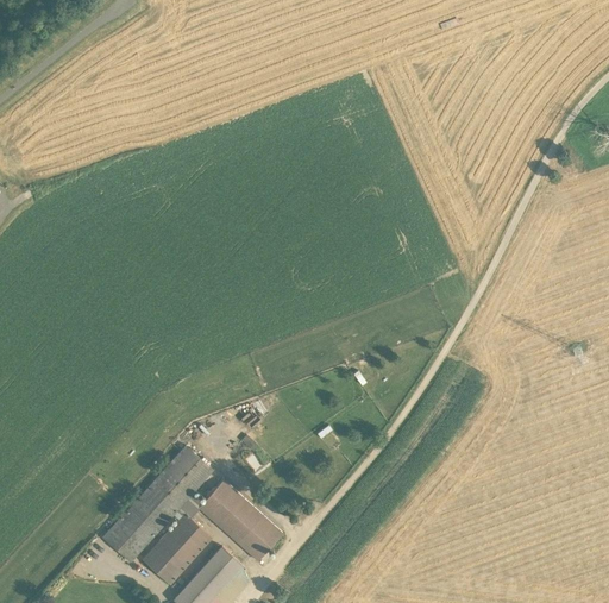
[(320,438),(332,431),(328,426),(318,433),(320,438)]
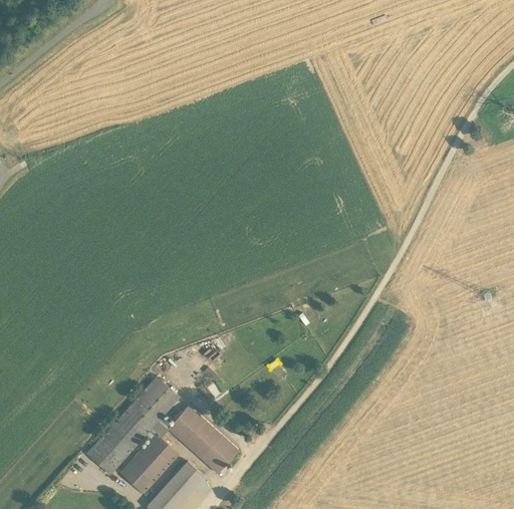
[(271,371),(279,380),(288,372),(279,363),(271,371)]
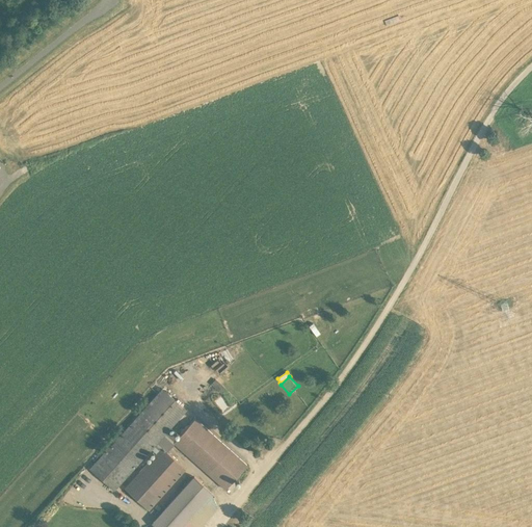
[(220,393),(224,389),(216,380),(212,386),(220,393)]
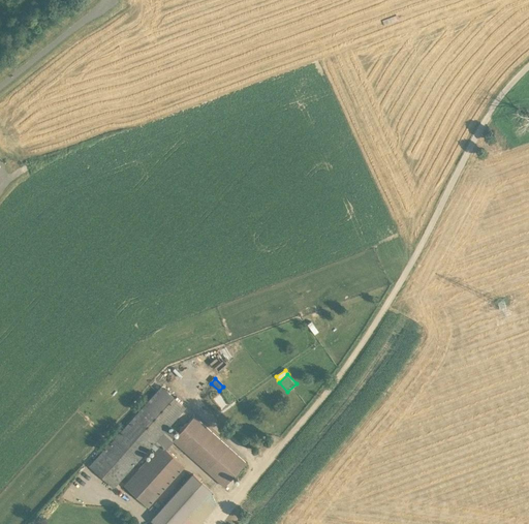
[(222,490),(245,465),(193,418),(175,438),(166,431),(184,411),(160,389),(88,468),(113,490),(150,449),(154,453),(123,488),(147,510),(184,469),(164,452),(172,443),(222,490)]
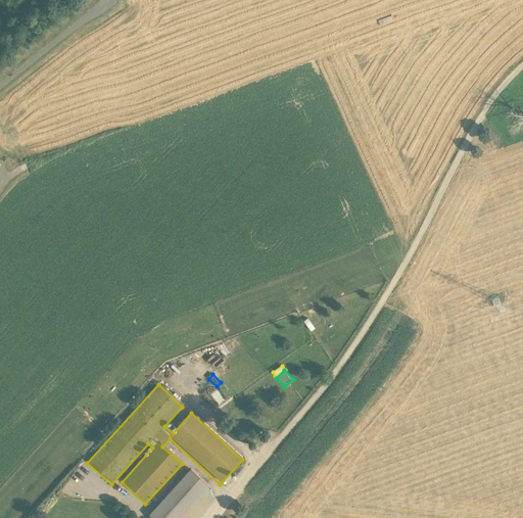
[(207,485),(190,470),(147,517),(197,517),(212,501),(207,485)]
